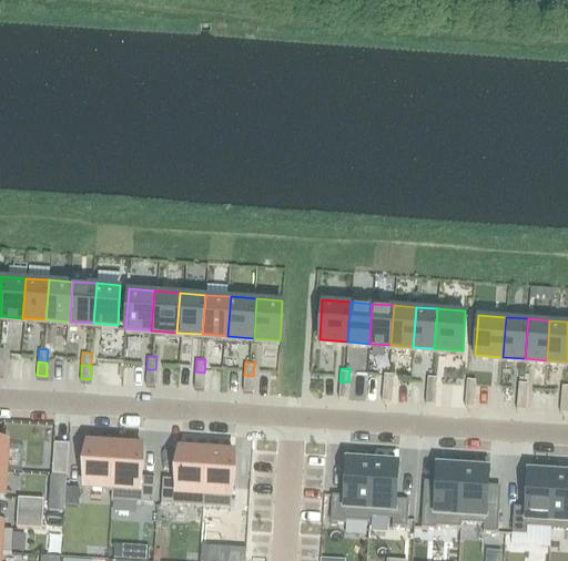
[(155,383),(155,369),(146,369),(145,383),(155,383)]
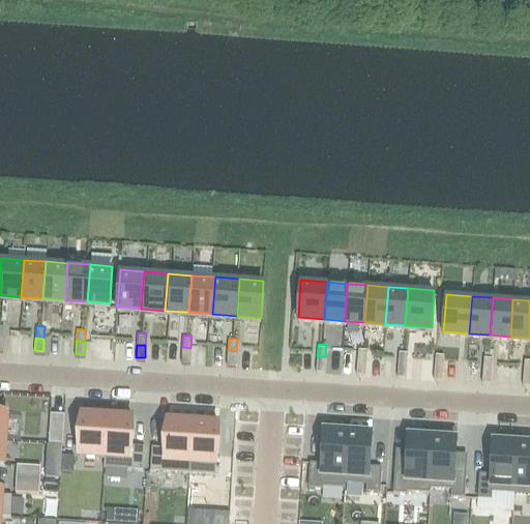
[(358,346),(357,358),(365,359),(366,347),(358,346)]
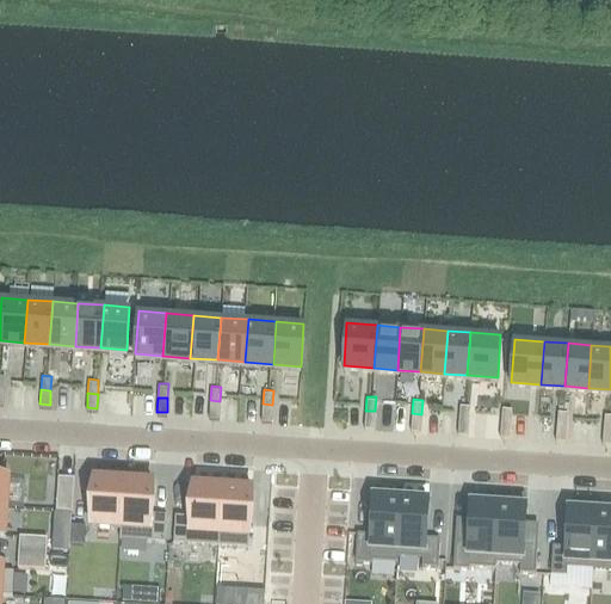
[(218,415),(220,401),(210,400),(209,414),(218,415)]
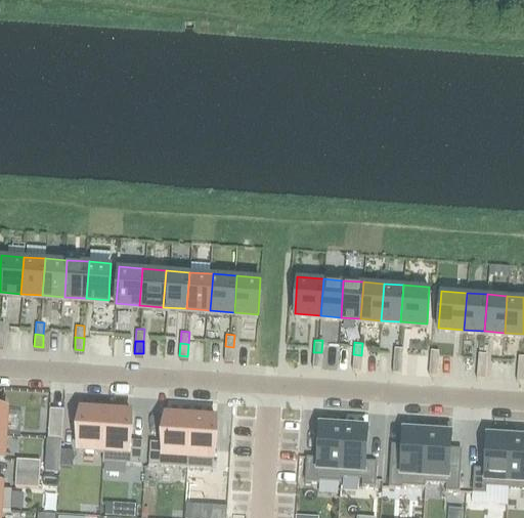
[(395,345),(394,357),(402,357),(403,346),(395,345)]
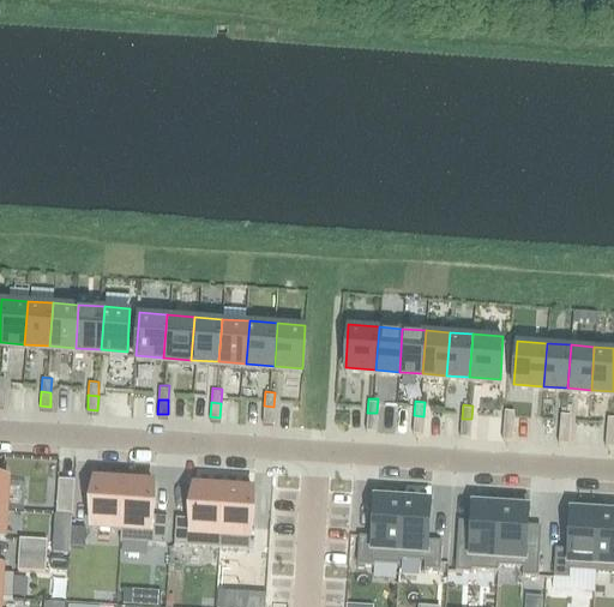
[(272,421),(274,407),(264,406),(263,420),(272,421)]
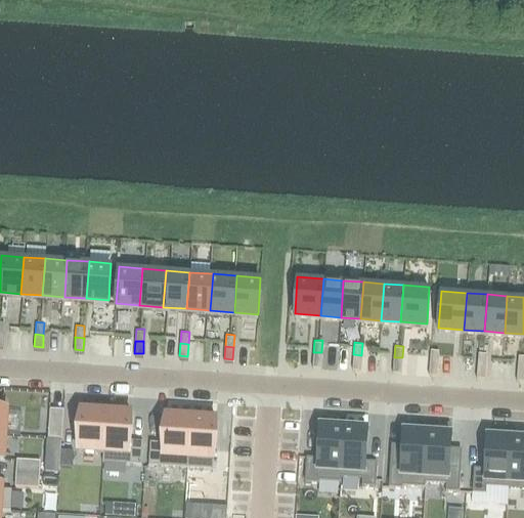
[(431,347),(429,372),(437,373),(439,348),(431,347)]
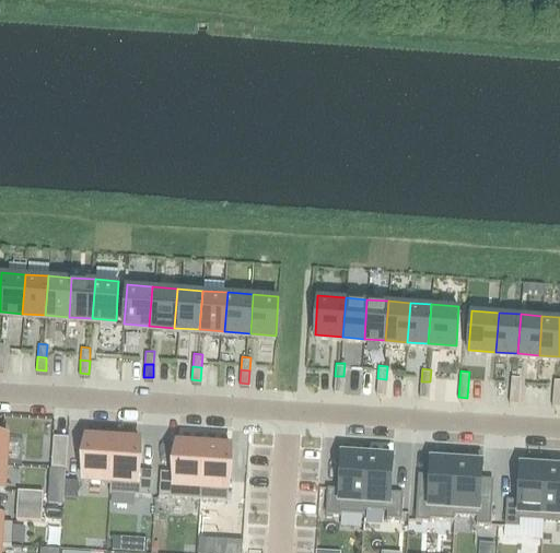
[(511,374),(510,387),(520,388),(521,375),(511,374)]
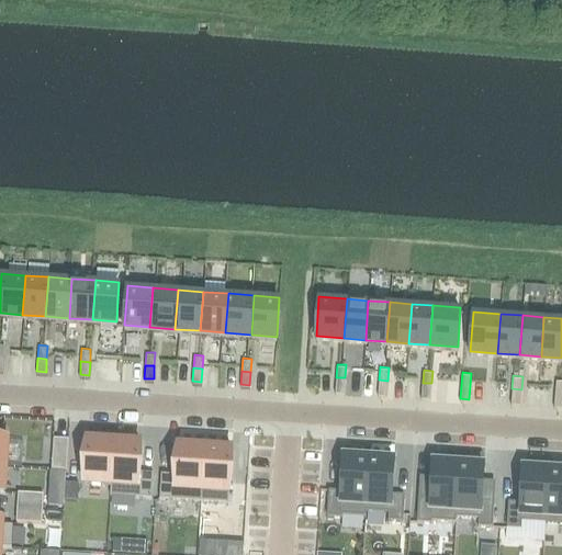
[(336,377),(335,389),(344,391),(345,377),(336,377)]
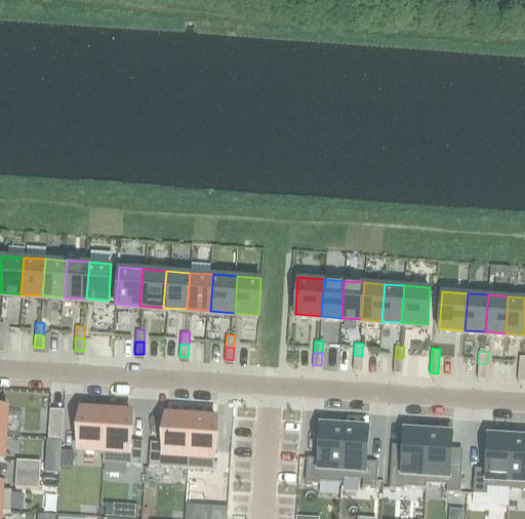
[(354,355),(353,367),(361,368),(362,356),(354,355)]
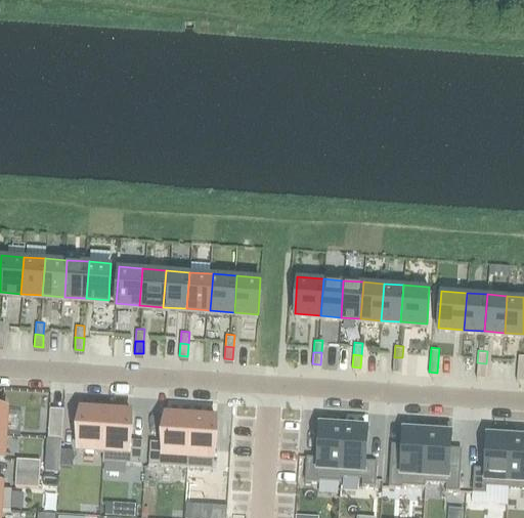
[(394,357),(393,370),(401,370),(402,357),(394,357)]
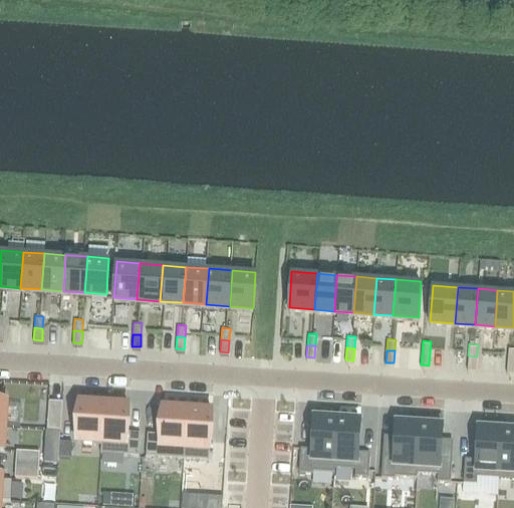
[(468,355),(468,367),(476,368),(477,356),(468,355)]
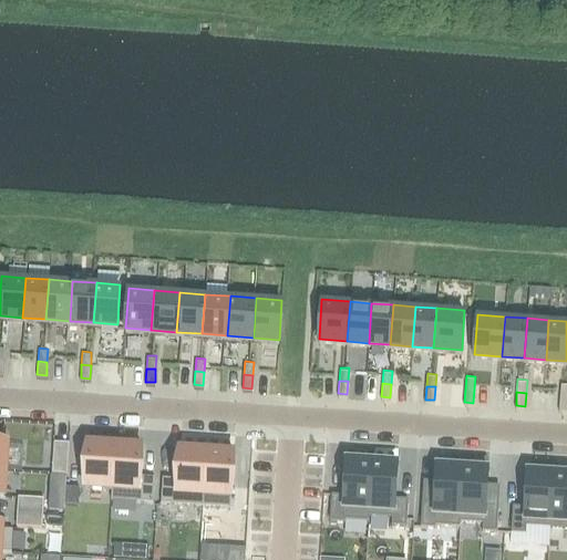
[(0,437),(0,465),(6,466),(21,467),(23,442),(8,441),(8,438),(0,437)]
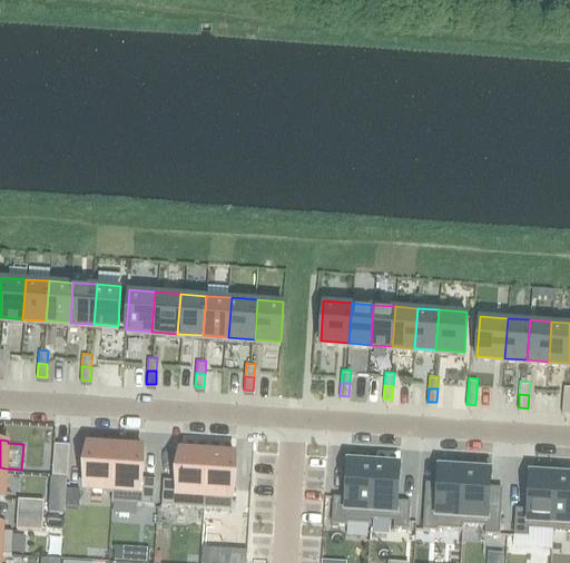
[(88,442),(85,486),(112,489),(115,444),(88,442)]
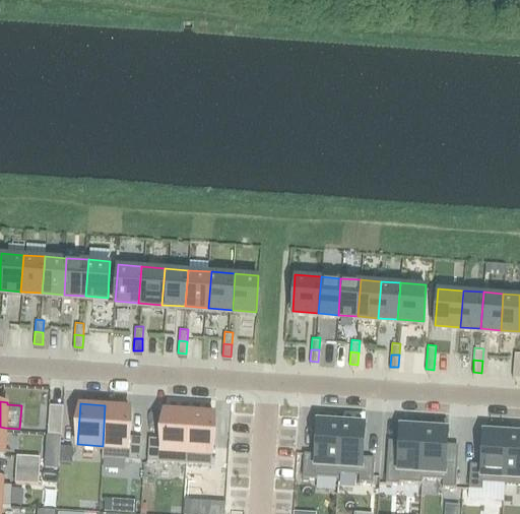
[(103,445),(102,455),(140,457),(142,435),(129,434),(130,406),(106,405),(103,445)]
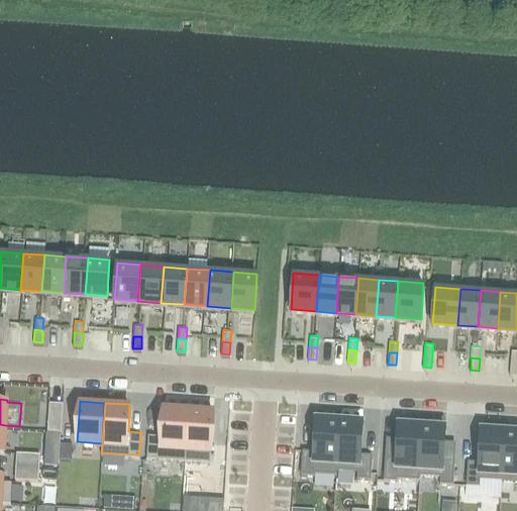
[(48,405),(47,428),(61,429),(63,405),(48,405)]
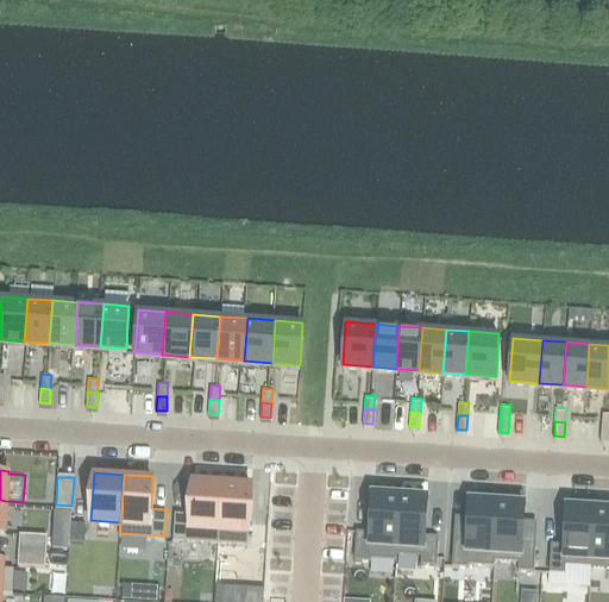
[(175,509),(173,537),(218,539),(221,481),(193,480),(190,510),(175,509)]
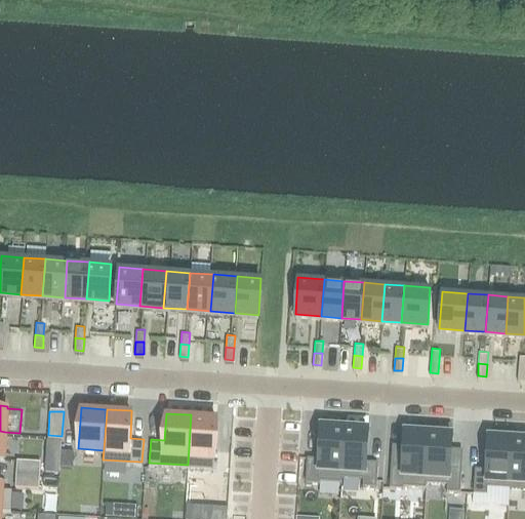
[(191,414),(188,465),(213,467),(216,416),(191,414)]
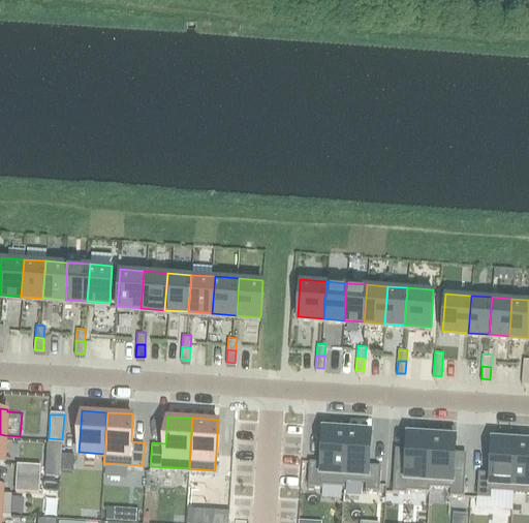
[(309,459),(308,483),(321,484),(321,482),(343,483),(347,428),(323,426),(321,459),(309,459)]
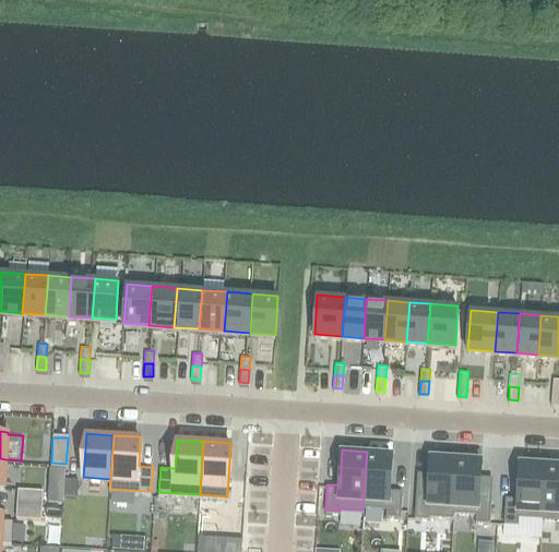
[(367,452),(363,510),(364,510),(365,505),(387,506),(387,514),(401,515),(403,489),(389,488),(391,453),(367,452)]
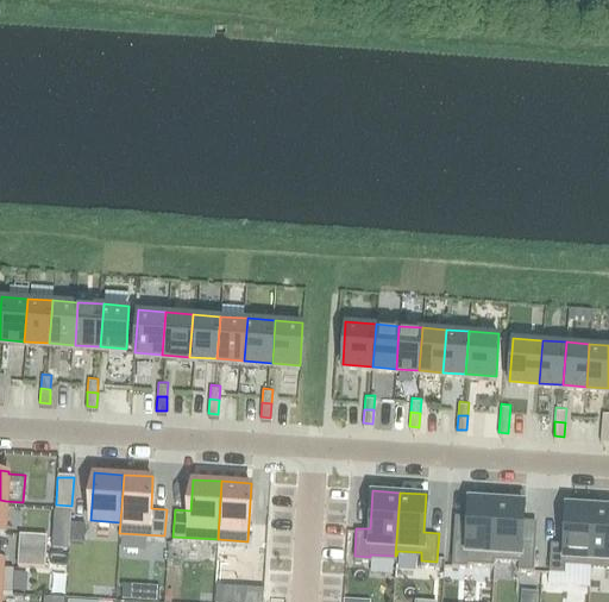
[(453,534),(452,563),(468,563),(468,560),(493,562),(497,499),(470,497),(469,513),(468,535),(453,534)]
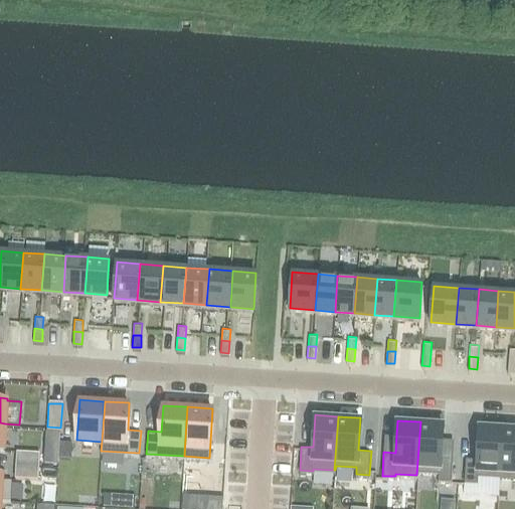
[(420,421),(416,475),(417,475),(418,471),(439,472),(439,479),(452,480),(453,456),(442,455),(443,437),(444,423),(420,421)]
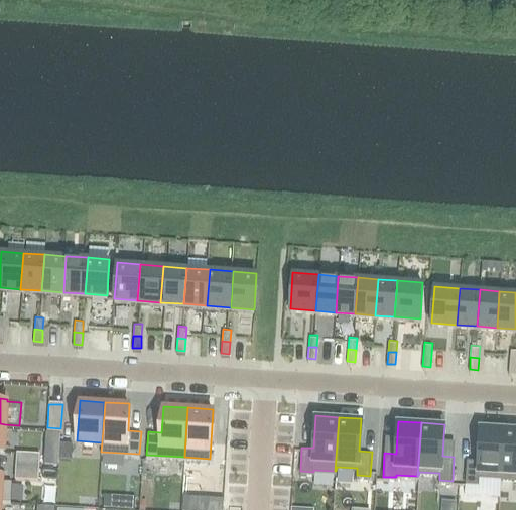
[(501,472),(504,427),(481,426),(479,459),(467,458),(465,482),(479,483),(480,471),(501,472)]
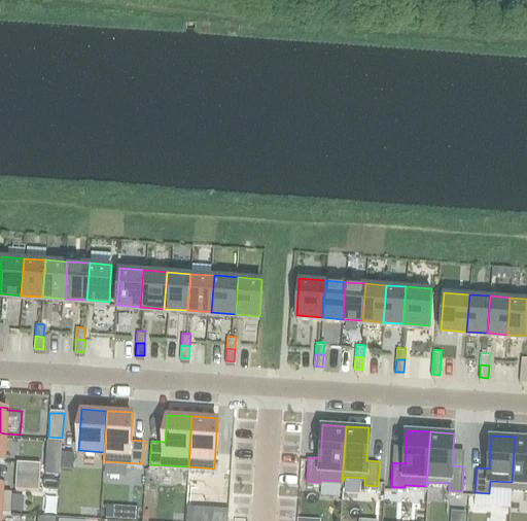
[(526,438),(515,437),(512,482),(526,483),(526,438)]
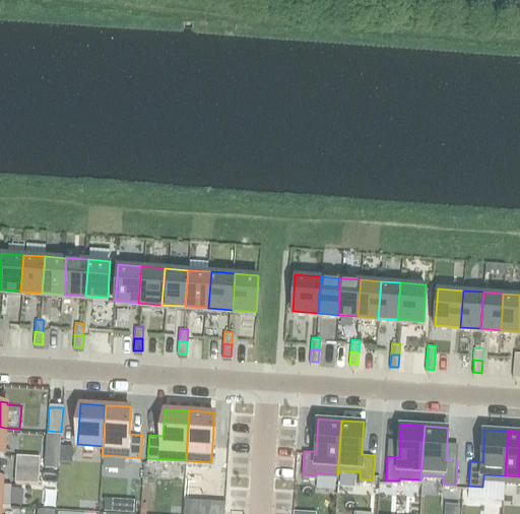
[(16,452),(15,466),(40,467),(40,454),(16,452)]
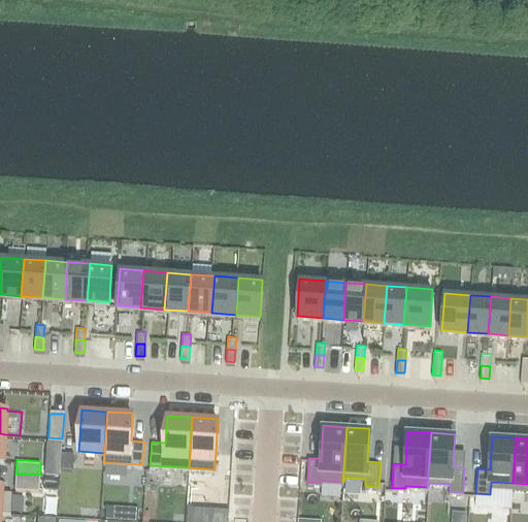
[(15,474),(14,487),(39,488),(40,475),(15,474)]
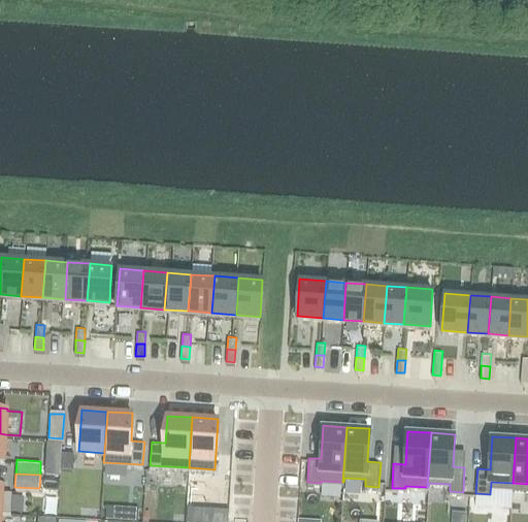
[(0,484),(0,510),(10,511),(11,490),(2,489),(2,485),(0,484)]
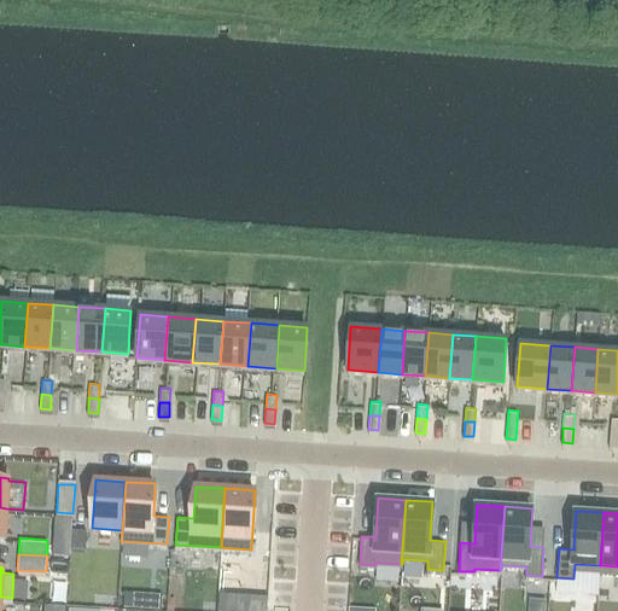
[(151,588),(150,604),(162,605),(163,589),(151,588)]
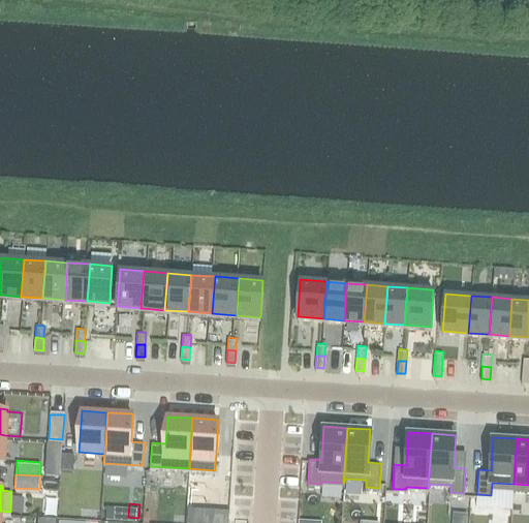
[(213,508),(211,522),(227,522),(229,509),(213,508)]
